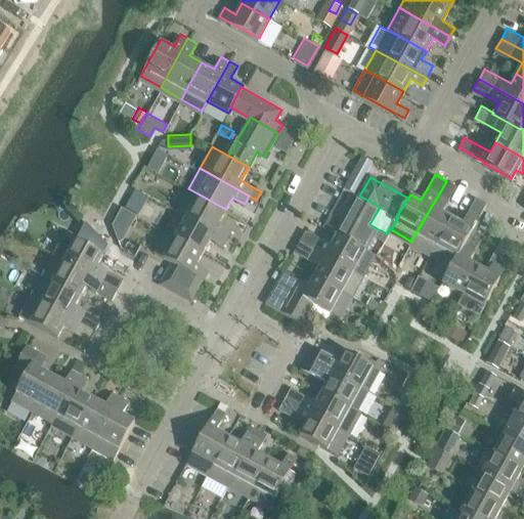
[(430,255),(436,245),(451,217),(442,212),(456,186),(446,181),(416,233),(411,242),(410,244),(430,255)]
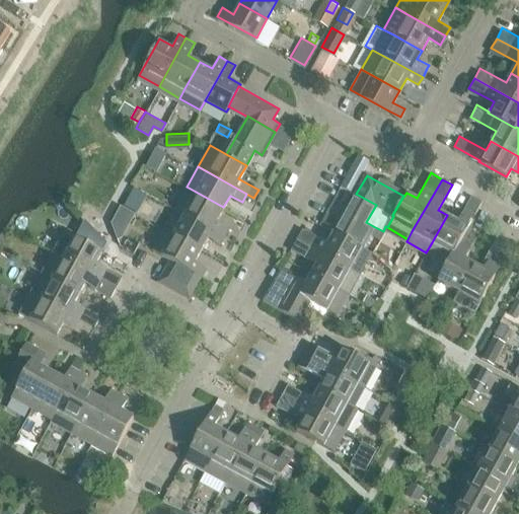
[(223,207),(196,192),(187,187),(175,207),(184,212),(224,233),(228,226),(217,219),(223,207)]
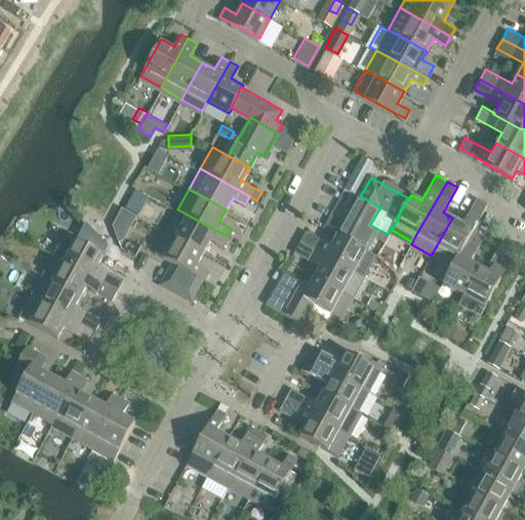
[(380,207),(360,196),(337,235),(359,247),(359,246),(370,225),(380,207)]
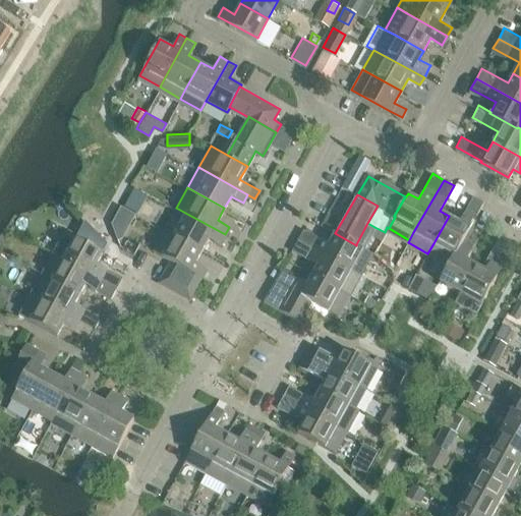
[(128,195),(124,204),(135,211),(140,203),(128,195)]
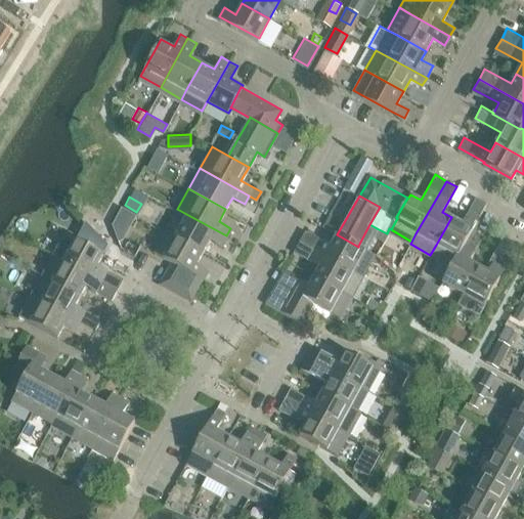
[(451,266),(456,257),(473,229),(487,204),(476,198),(462,223),(451,217),(436,245),(430,255),(451,266)]
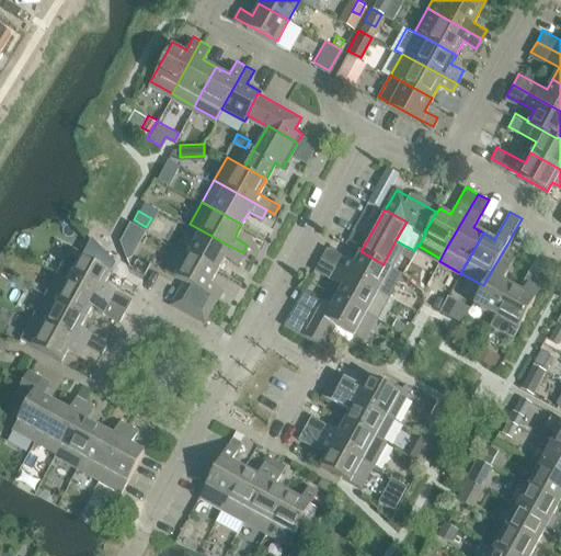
[(130,254),(145,227),(132,219),(130,218),(119,237),(126,256),(130,254)]
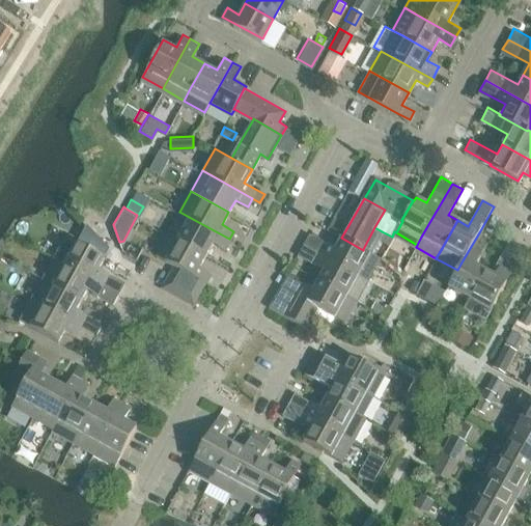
[(224,247),(229,239),(189,217),(177,238),(196,248),(205,253),(213,241),(224,247)]
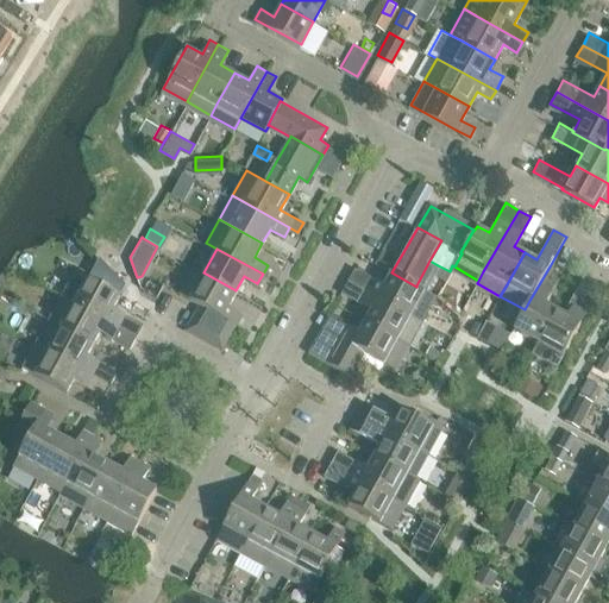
[(225,284),(203,272),(193,265),(180,290),(189,296),(199,301),(212,308),(224,315),(236,322),(242,312),(228,305),(236,290),(225,284)]
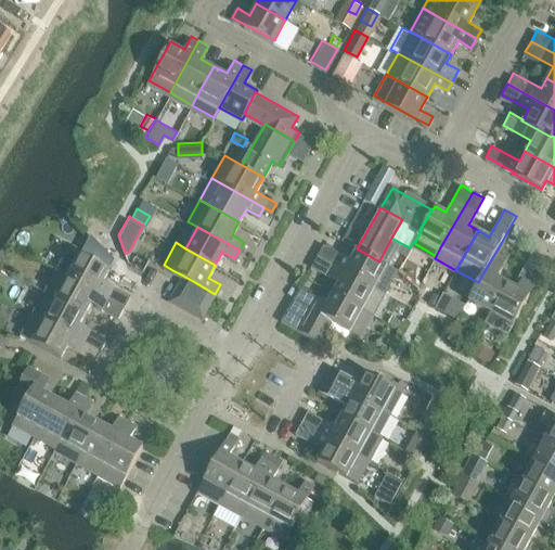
[(395,248),(408,256),(411,248),(410,247),(399,242),(395,248)]
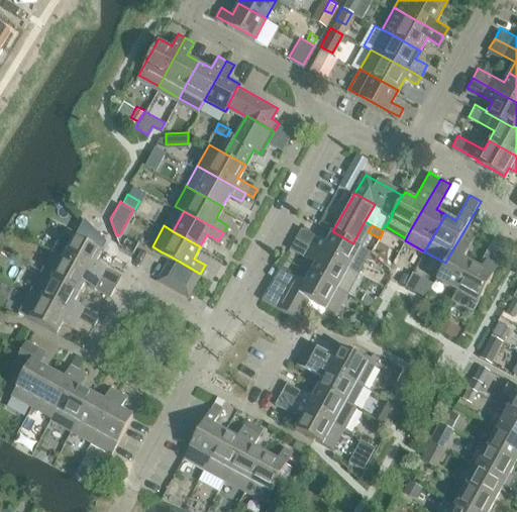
[(327,240),(302,226),(296,237),(348,267),(359,245),(353,242),(353,243),(332,231),(327,240)]
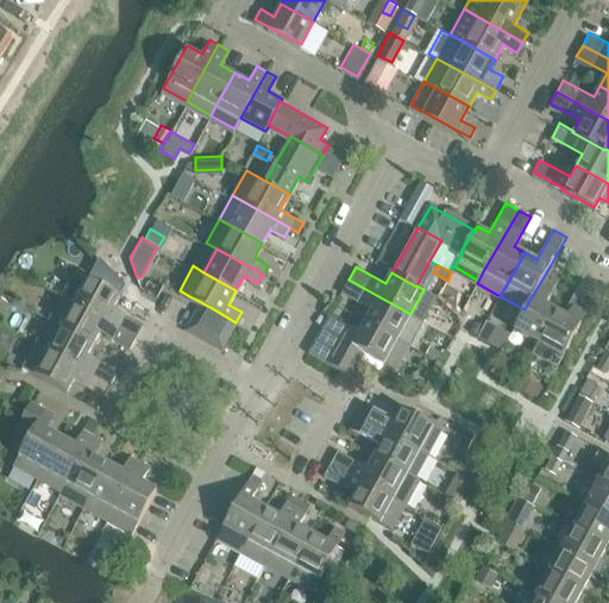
[(560,272),(550,267),(531,299),(525,309),(514,330),(537,343),(556,309),(544,303),(560,272)]
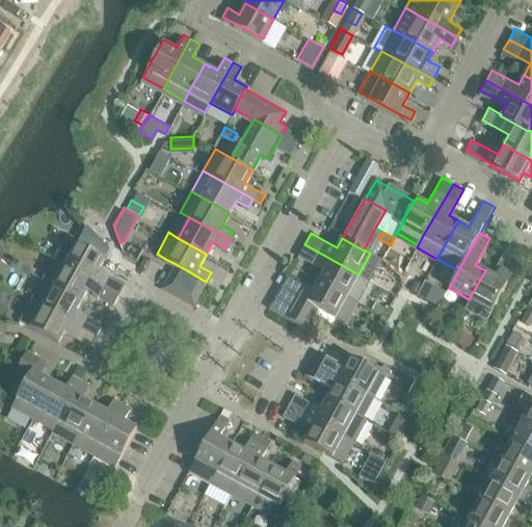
[(76,240),(64,234),(54,254),(120,292),(126,282),(98,266),(104,256),(76,240)]
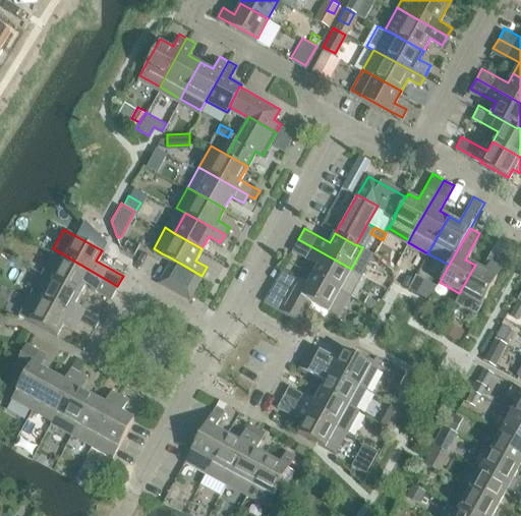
[(496,276),(514,243),(500,235),(483,265),(487,267),(484,271),(475,265),(459,293),(455,301),(476,313),(481,305),(497,277),(496,276)]
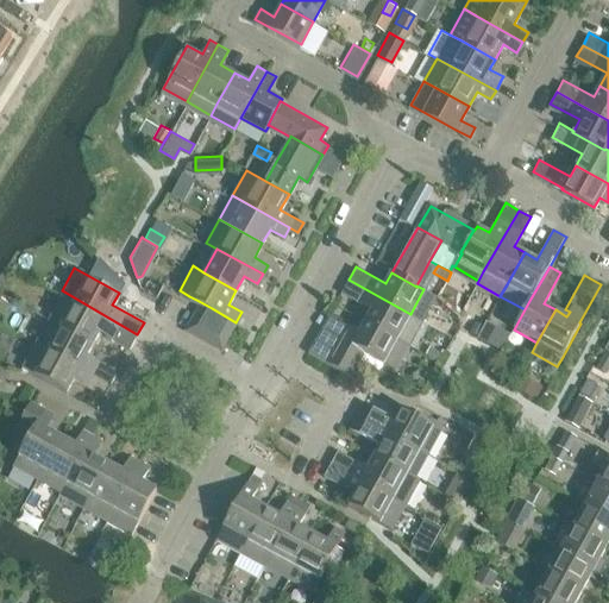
[(420,319),(410,314),(349,280),(341,291),(372,309),(365,320),(407,344),(420,319)]
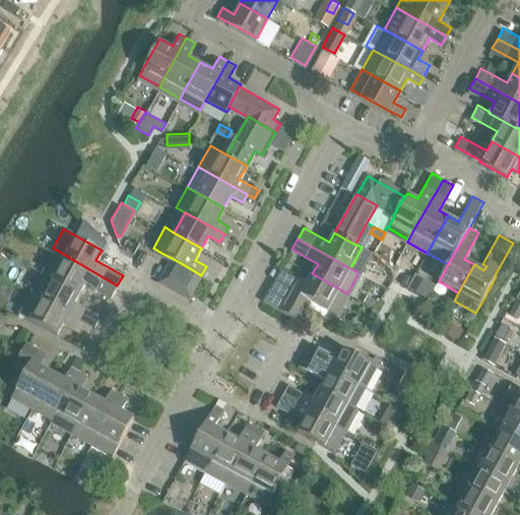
[(117,285),(53,248),(41,269),(78,291),(84,280),(111,296),(117,285)]
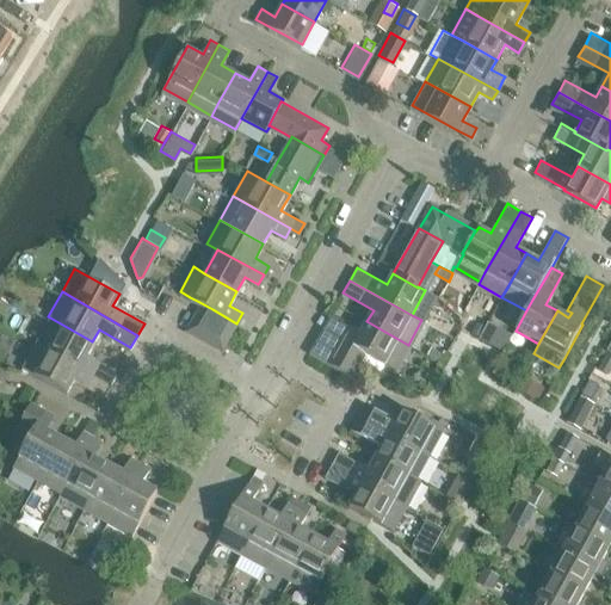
[(185,328),(198,335),(213,309),(199,302),(185,328)]
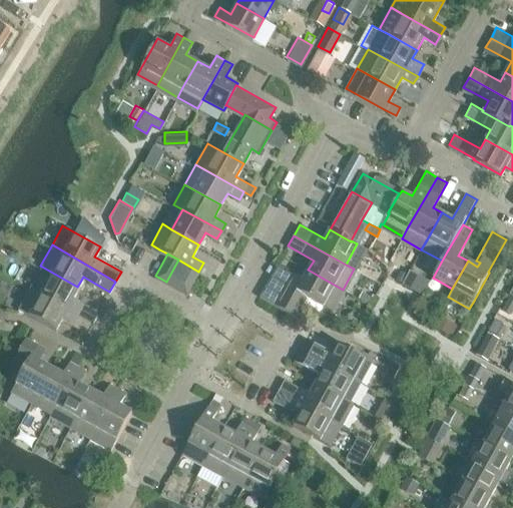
[(188,266),(178,260),(166,282),(176,288),(188,266)]
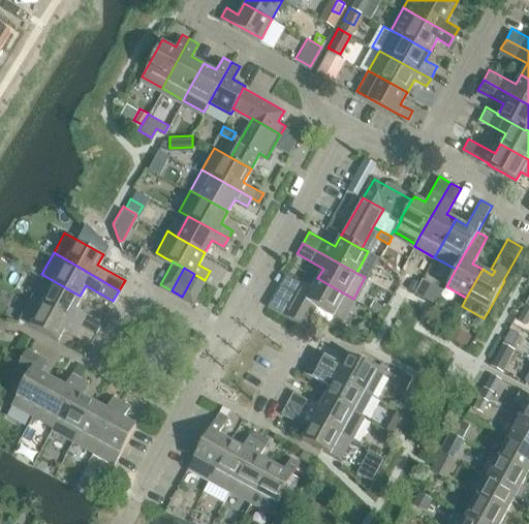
[(312,288),(285,273),(279,283),(306,298),(316,304),(315,305),(333,314),(341,318),(353,299),(317,278),(312,288)]
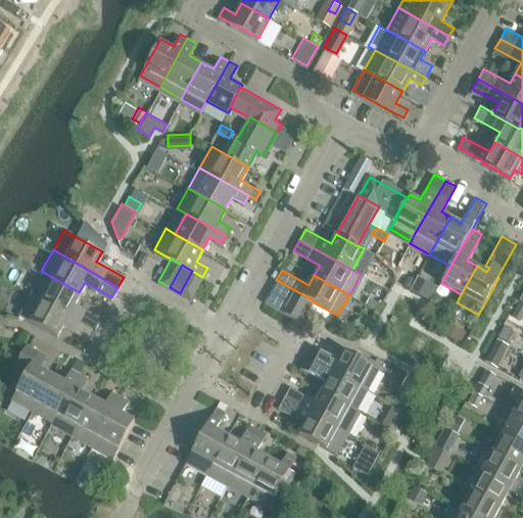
[(79,292),(41,271),(31,290),(41,296),(94,327),(100,317),(74,301),(79,292)]
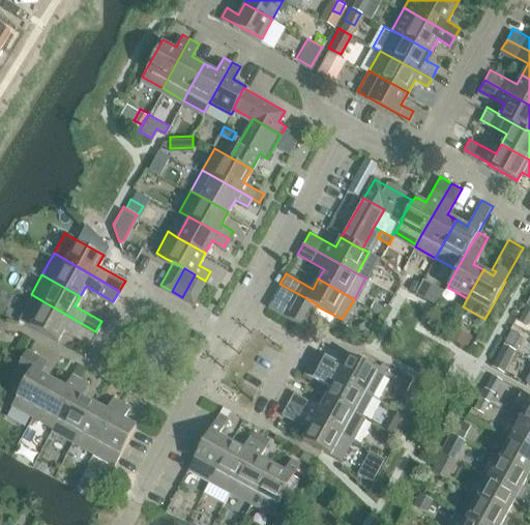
[(205,281),(195,274),(182,297),(193,302),(205,281)]
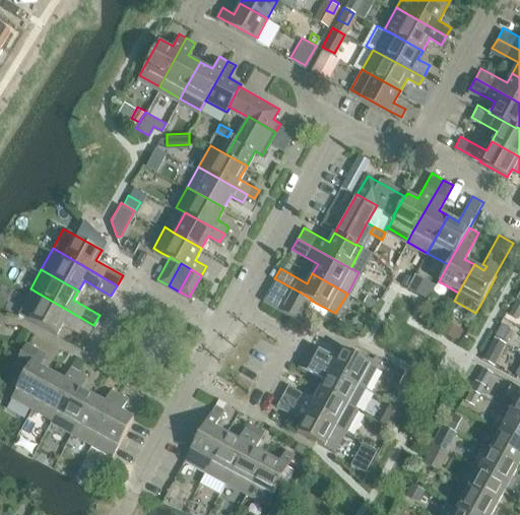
[(405,271),(400,280),(407,284),(412,275),(405,271)]
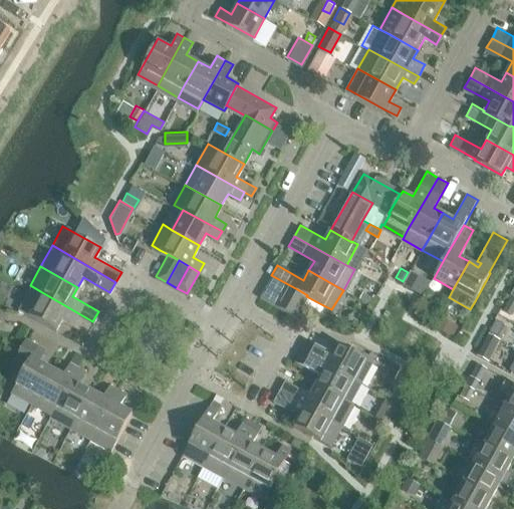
[(424,293),(431,279),(421,273),(413,287),(424,293)]
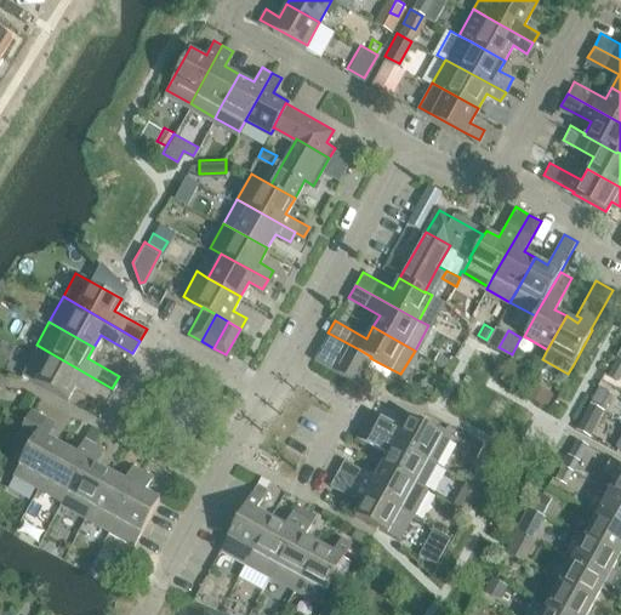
[(322,345),(352,362),(359,349),(328,332),(322,345)]
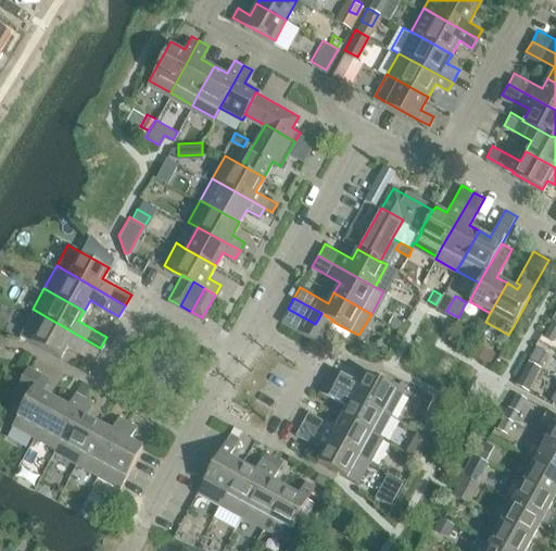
[(100,348),(43,315),(33,309),(20,333),(30,338),(60,354),(66,343),(93,360),(100,348)]
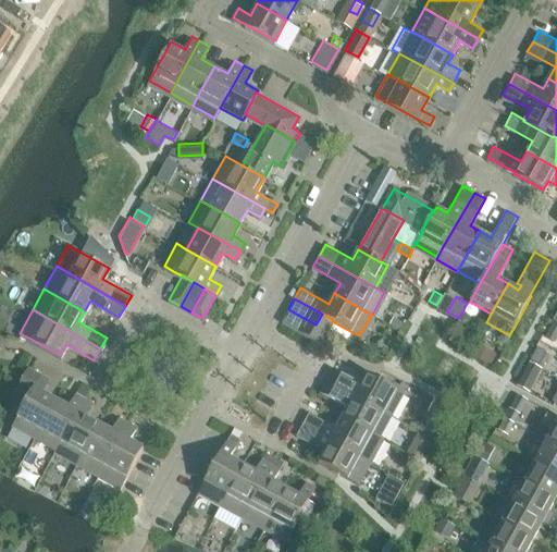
[(309,338),(316,324),(288,309),(281,321),(309,338)]
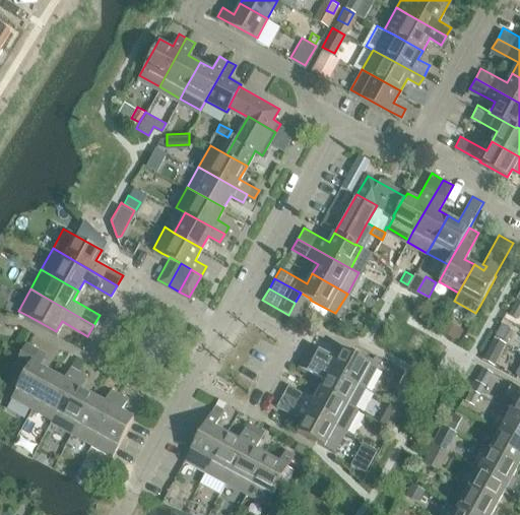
[(301,293),(295,303),(288,315),(299,321),(310,300),(311,299),(301,293)]
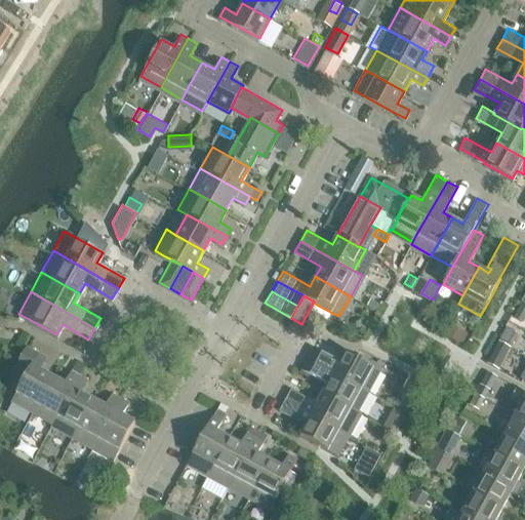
[(381,302),(370,295),(366,303),(377,309),(381,302)]
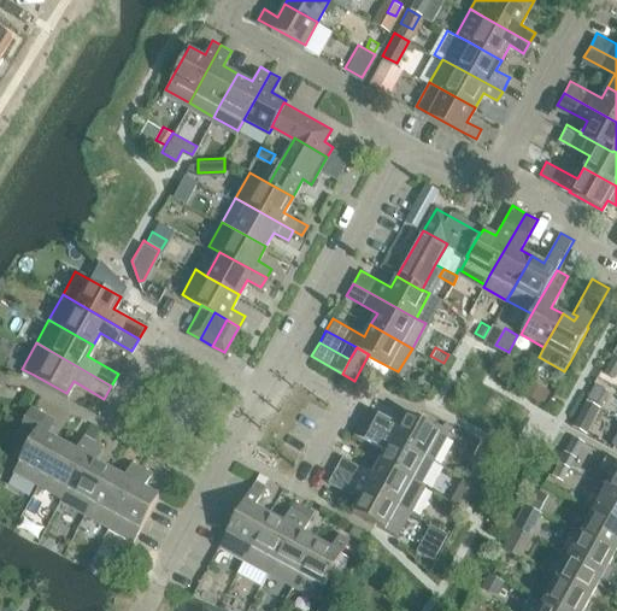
[(603,368),(613,374),(616,368),(616,353),(612,352),(603,368)]
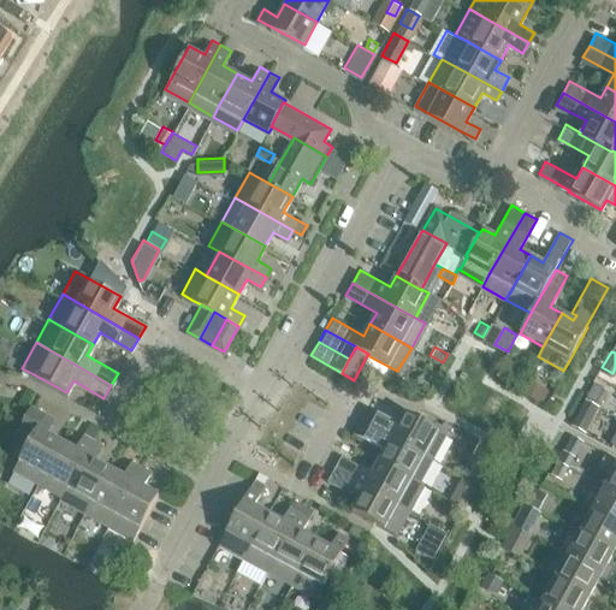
[(531,378),(525,390),(542,400),(549,388),(531,378)]
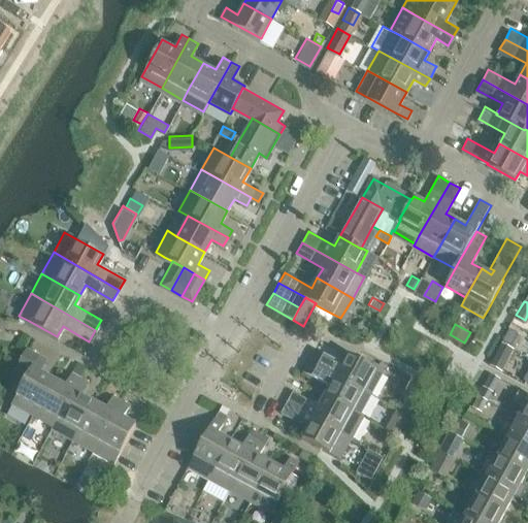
[(502,339),(513,346),(520,332),(509,326),(502,339)]
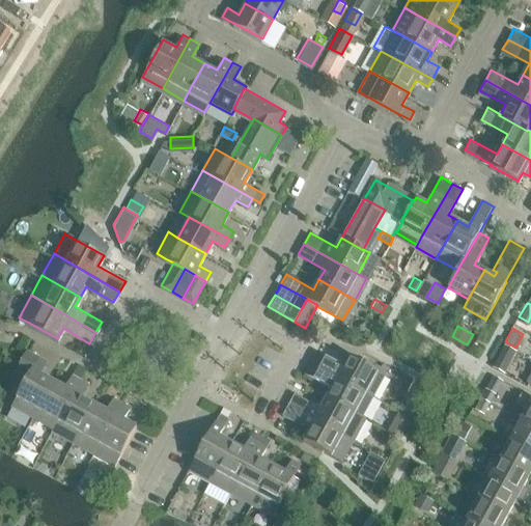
[(505,341),(494,362),(505,367),(515,348),(505,341)]
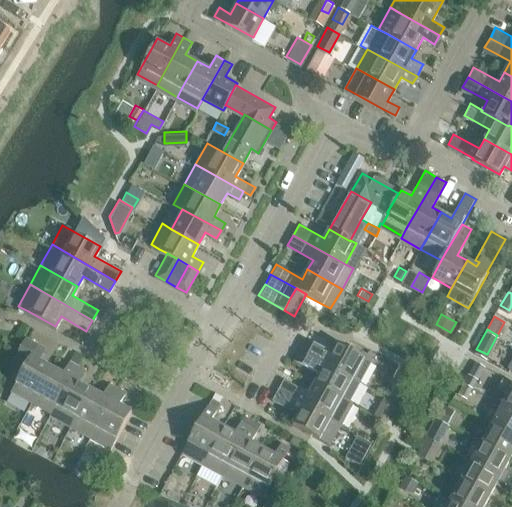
[(25,356),(12,379),(6,391),(27,403),(29,398),(49,363),(38,357),(45,345),(24,334),(15,350),(25,356)]
